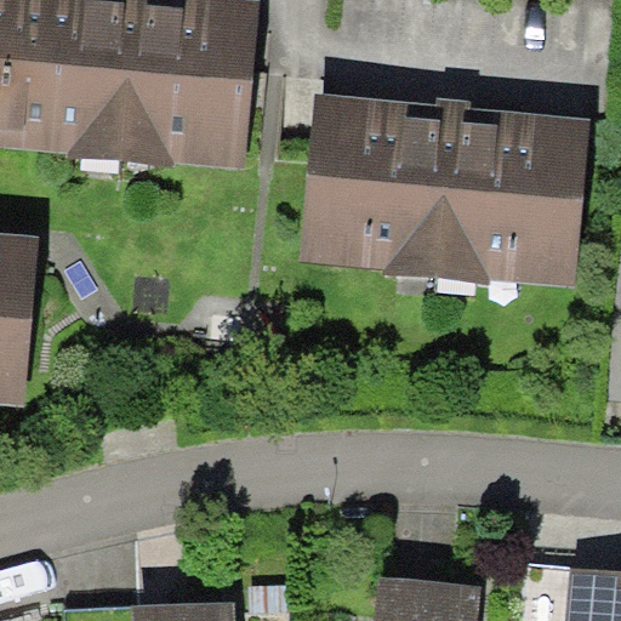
[(0,0),(0,144),(50,149),(63,0),(0,0)]
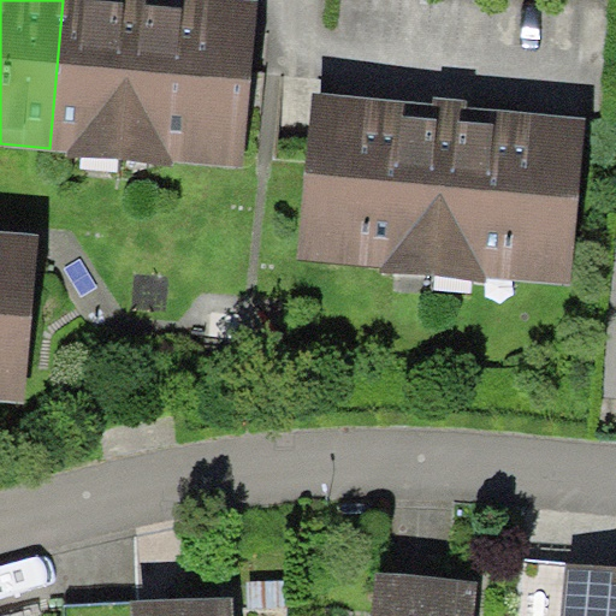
[(63,0),(49,148),(67,150),(66,155),(172,165),(173,160),(243,166),(258,0),(63,0)]
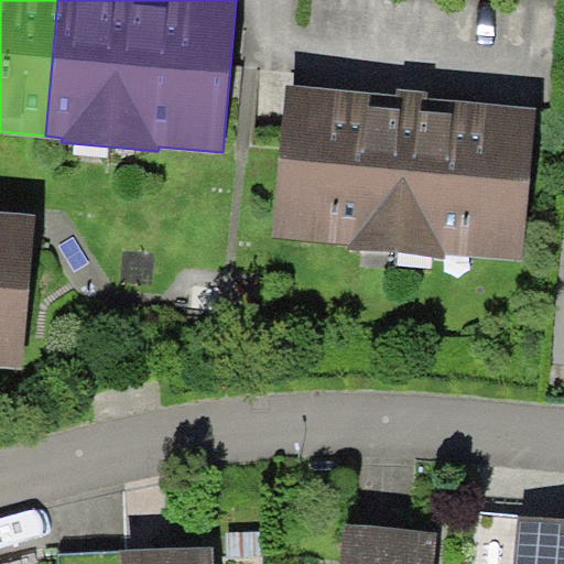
[(396,95),(286,84),(271,237),(350,245),(350,249),(445,259),(445,253),(521,261),(538,108),(427,97),(427,91),(411,89),(397,88),(396,95)]
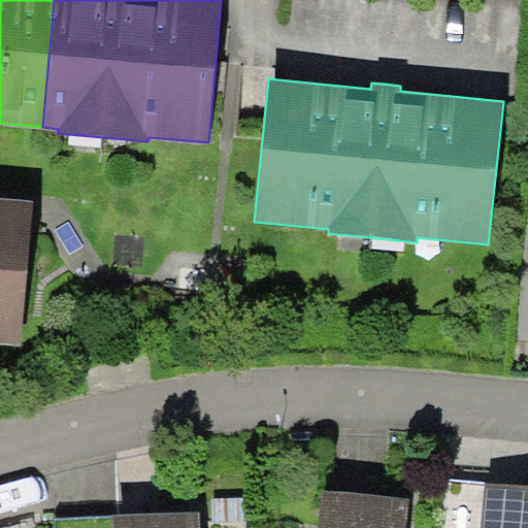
[(0,342),(22,344),(36,201),(0,197),(0,342)]
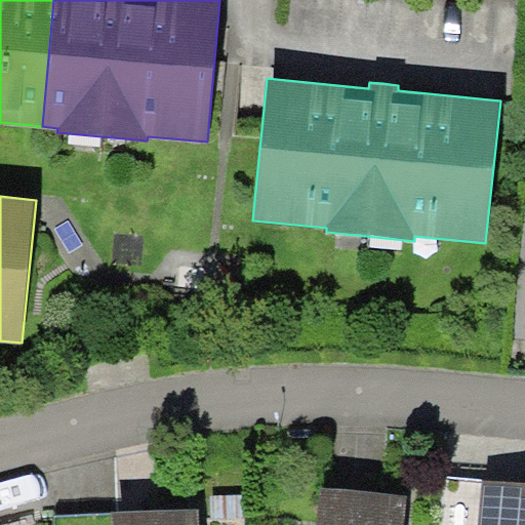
[(442,524),(479,524),(483,480),(446,477),(442,524)]
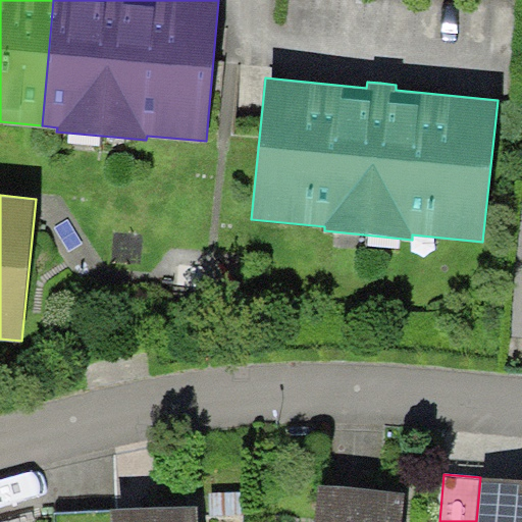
[(521,521),(521,479),(480,477),(476,521),(521,521)]
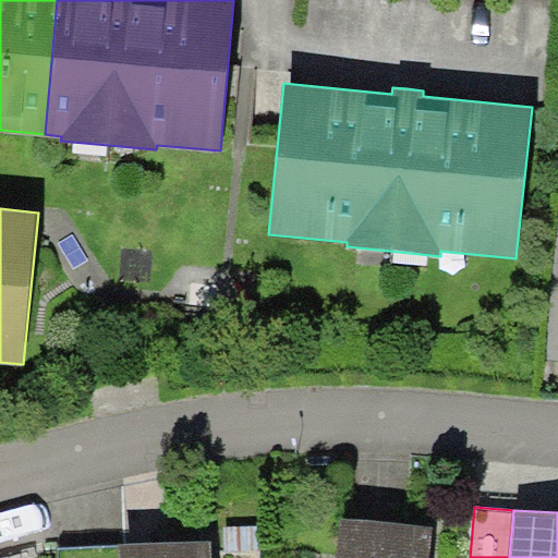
[(387,522),(341,518),(337,557),(428,557),(432,526),(387,522)]
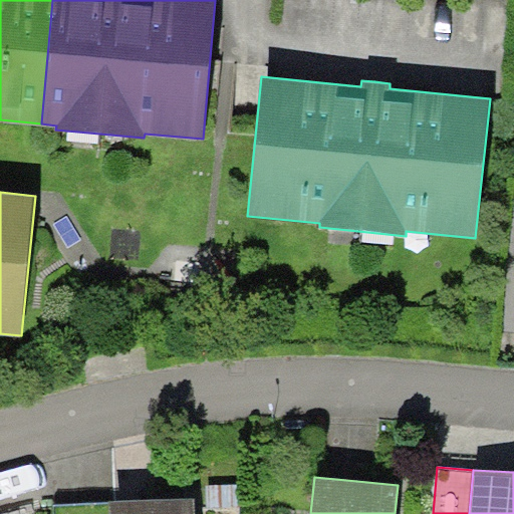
[(146,500),(109,502),(109,513),(195,513),(195,498),(146,500)]
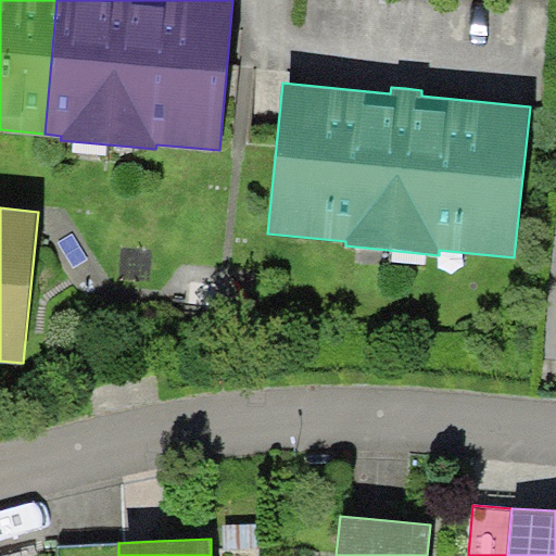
All buildings are outlined.
